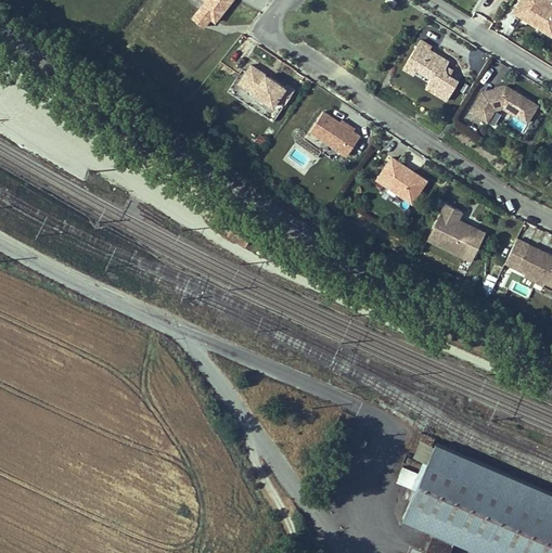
[(238,0),(209,0),(210,1),(197,18),(208,27),(216,18),(220,22),(238,0)]
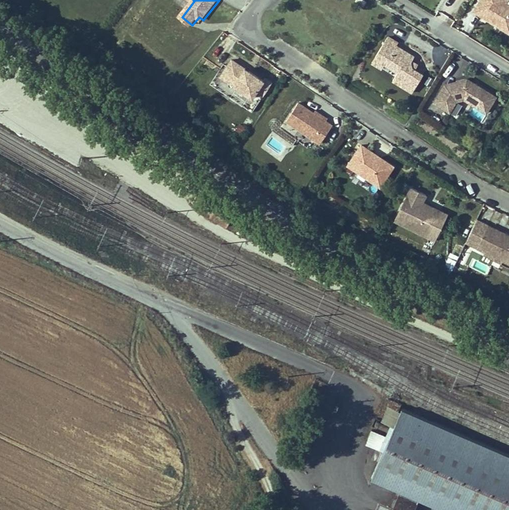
[(508,6),(505,4),(507,0),(480,0),(473,12),(508,33),(508,6)]
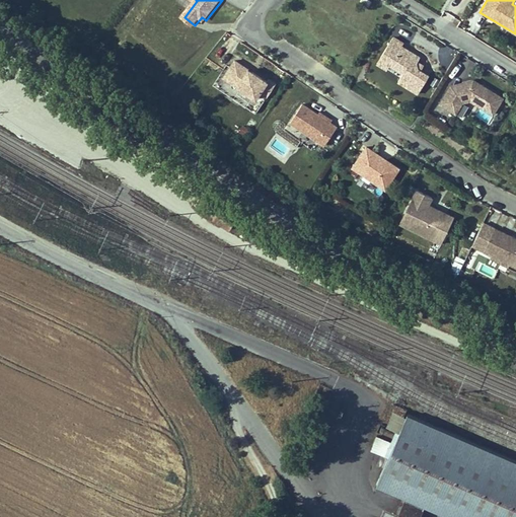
[(417,62),(419,58),(400,47),(402,45),(391,39),(376,64),(386,70),(390,63),(395,62),(403,67),(403,71),(397,82),(418,94),(428,76),(420,71),(417,69),(416,64),(417,62)]
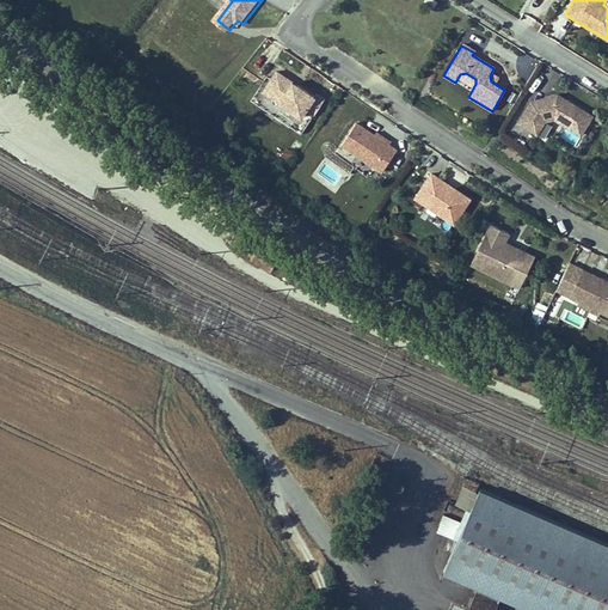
[(298,87),(293,84),(276,73),(264,92),(301,117),(307,110),(315,115),(324,101),(315,95),(314,98),(298,87)]
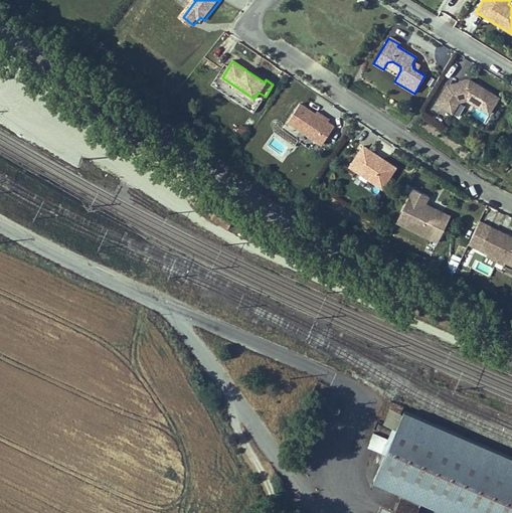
[(499,97),(470,79),(459,81),(454,89),(448,84),(437,102),(460,116),(469,100),(489,113),(499,97)]
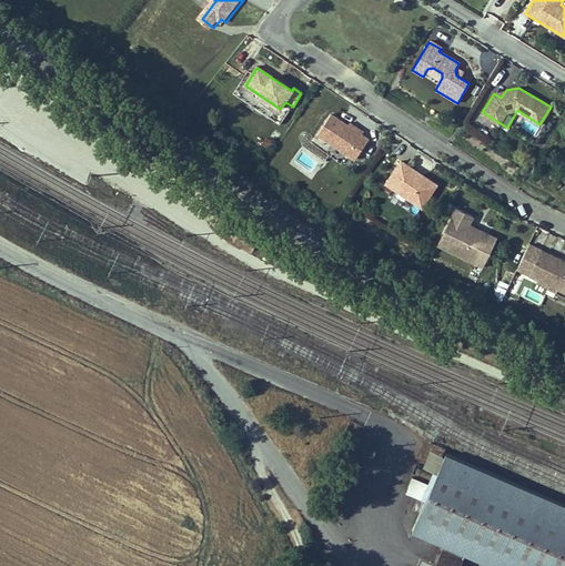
[(350,124),(347,127),(331,115),(318,135),(355,160),(369,140),(362,135),(363,133),(350,124)]
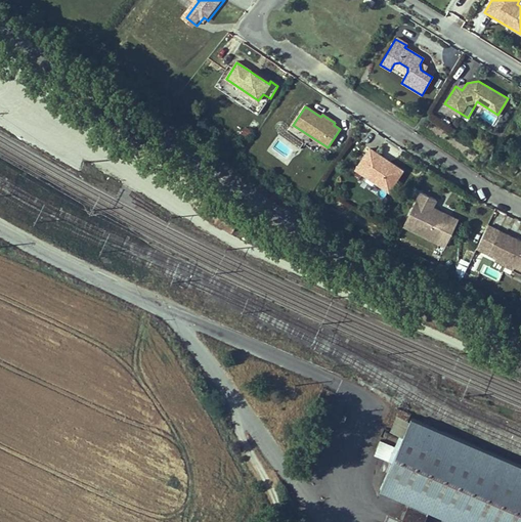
[(256,121),(251,128),(258,133),(263,126),(256,121)]
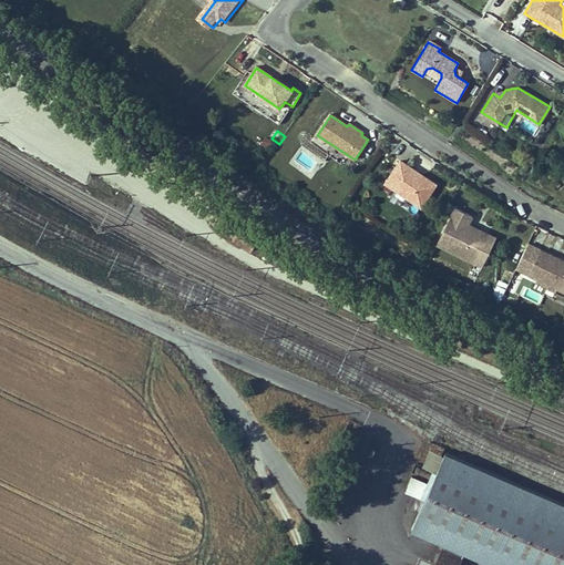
[(436,185),(418,173),(408,166),(400,162),(386,184),(421,208),(436,185)]
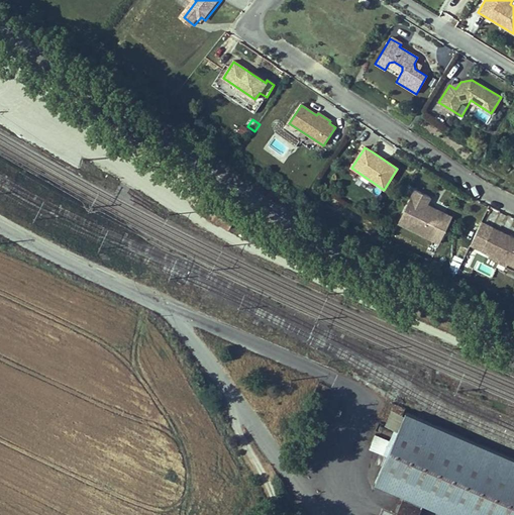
[(442,219),(424,210),(427,205),(430,198),(415,190),(399,223),(432,239),(442,219)]
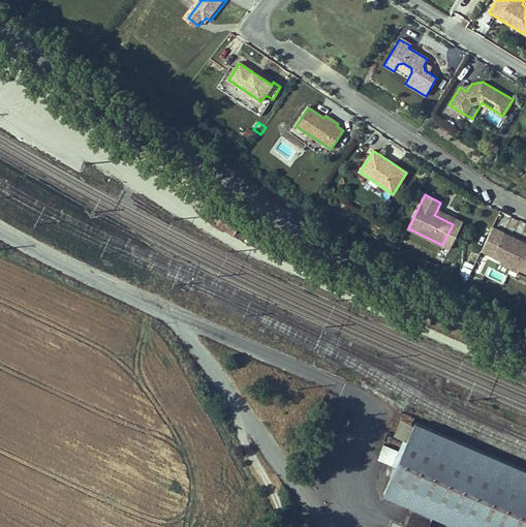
[(456,219),(437,210),(434,215),(453,224),(456,219)]
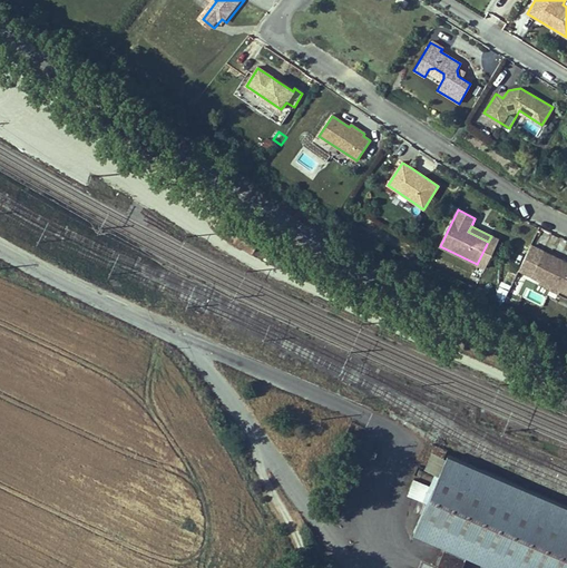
[(566,263),(560,260),(558,263),(551,260),(554,256),(544,252),(531,276),(541,281),(543,280),(550,283),(551,281),(561,286),(559,290),(566,293),(566,263)]
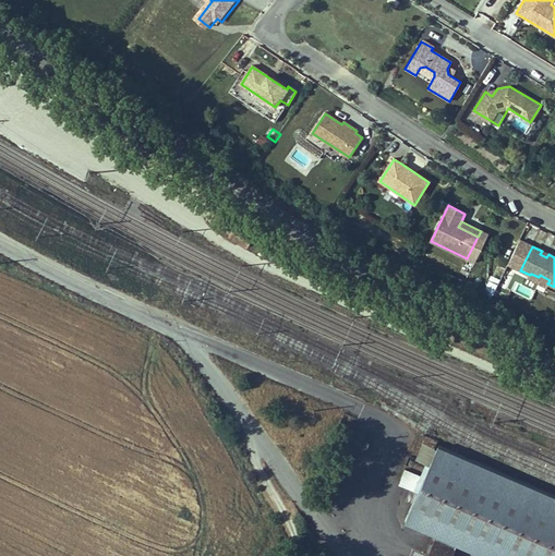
[(519,285),(517,291),(533,299),(537,292),(519,285)]
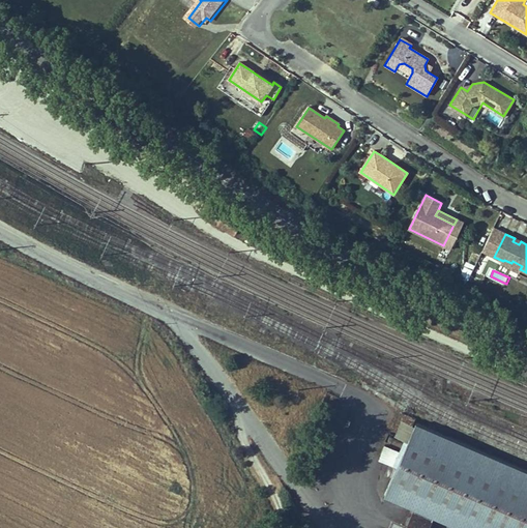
[(526,473),(415,427),(402,459),(399,458),(396,452),(389,449),(383,451),(380,459),(384,465),(389,467),(396,465),(400,466),(386,496),(464,527),(526,527),(526,473)]
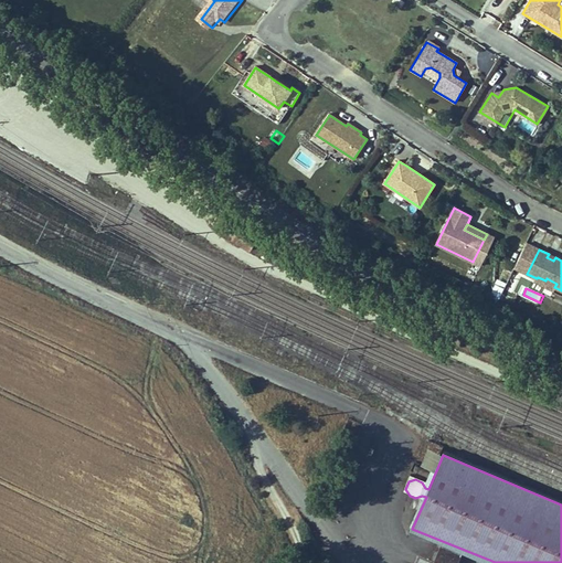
[(444,554),(441,562),(459,562),(464,556),(452,551),(449,556),(444,554)]
